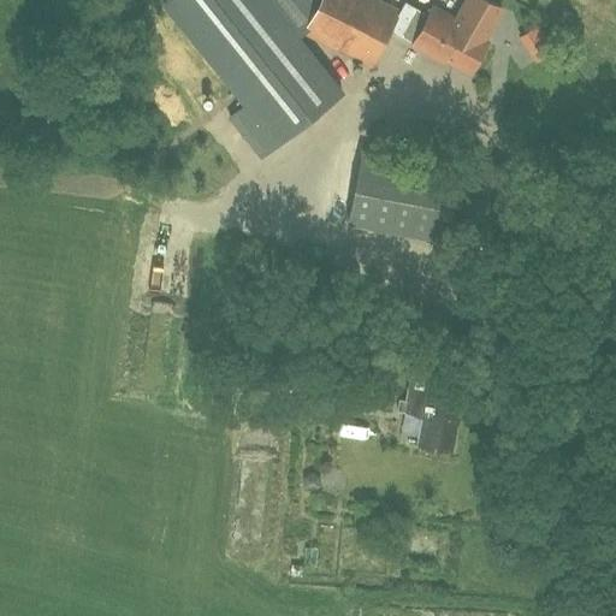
[(260,157),(320,108),(234,0),(167,0),(164,4),(244,106),(230,118),(260,157)]
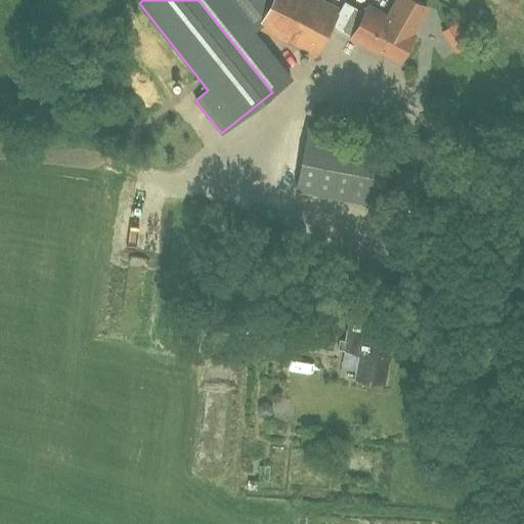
[(352,37),(368,45),(369,42),(380,47),(400,58),(412,36),(415,33),(412,32),(427,5),(418,0),(396,0),(388,15),(368,5),(365,11),(349,3),(346,10),(342,8),(324,0),(271,0),(266,10),(267,10),(265,13),(258,27),(315,55),(333,22),(353,33),(352,37)]
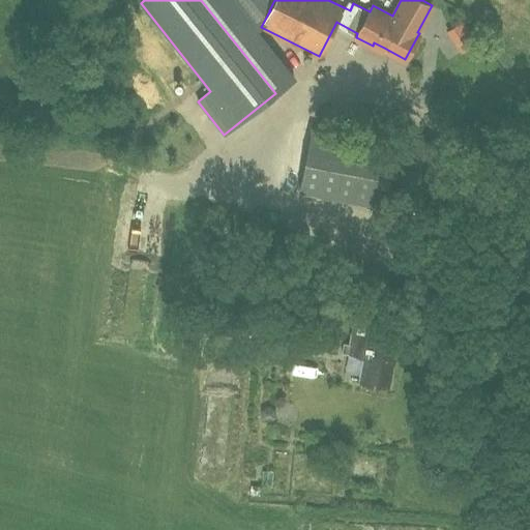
[(382,207),(393,148),(311,133),(299,192),(382,207)]
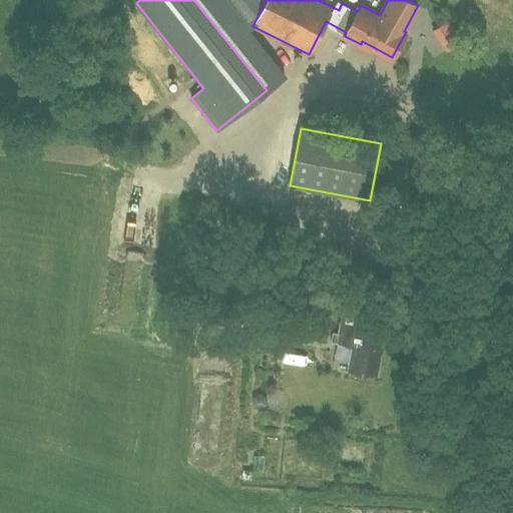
[(419,191),(429,138),(396,131),(386,185),(419,191)]
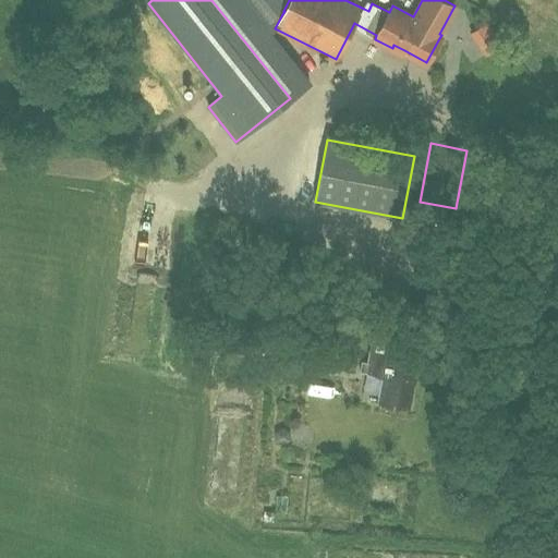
[(378,400),(410,405),(419,360),(398,356),(403,328),(378,323),(371,362),(363,360),(361,371),(371,372),(371,371),(384,373),(378,400)]
